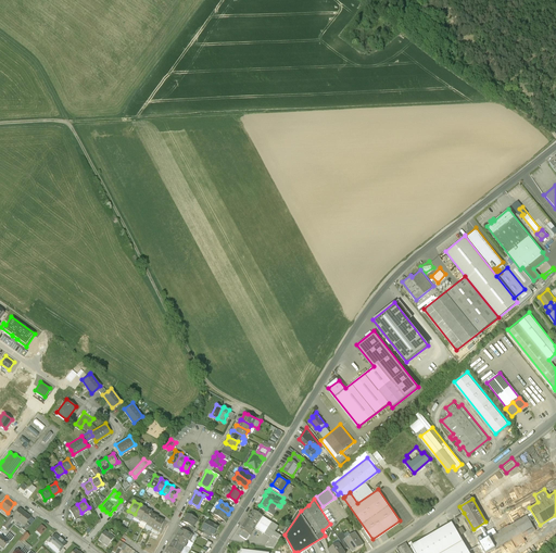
[(270,501),(266,508),(275,514),(276,512),(275,511),(278,505),(270,501)]
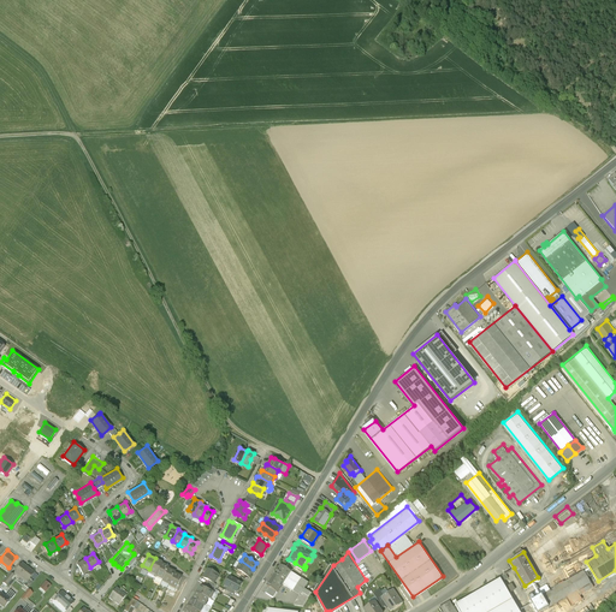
[(86,558),(77,563),(82,572),(90,568),(86,558)]
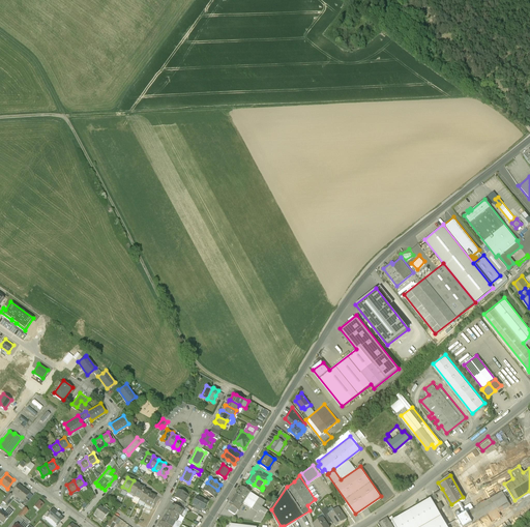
[(139,482),(134,480),(128,490),(134,493),(139,484),(139,482)]
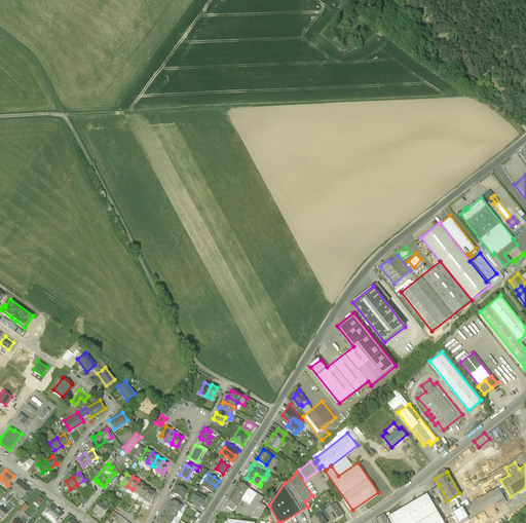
[(29,487),(19,479),(12,488),(23,495),(29,487)]
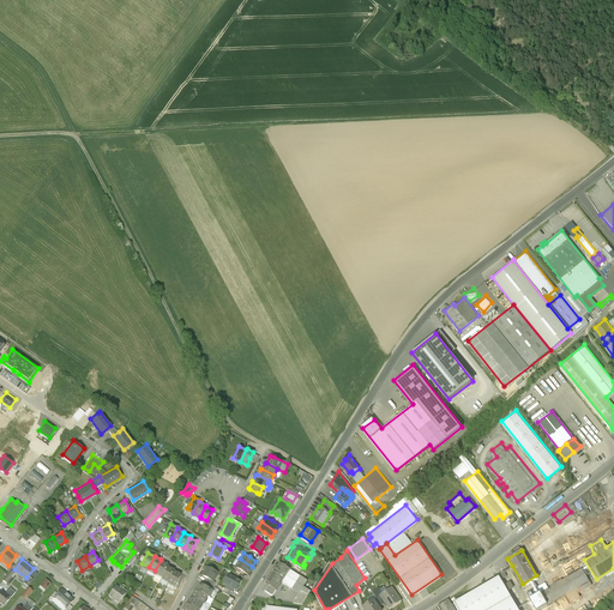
[(252,567),(240,559),(236,565),(242,568),(248,573),(252,567)]
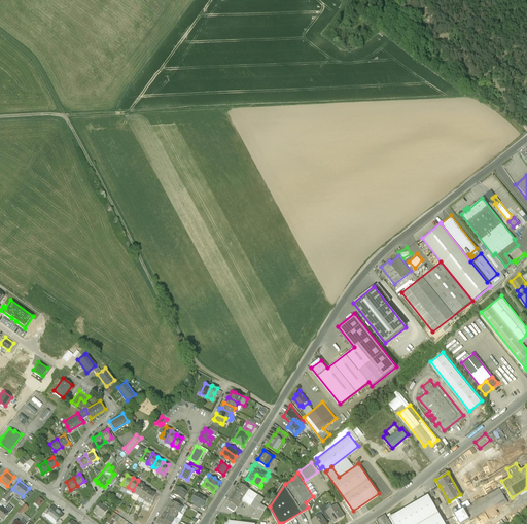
[(144,484),(138,481),(133,490),(139,493),(143,485),(144,484)]
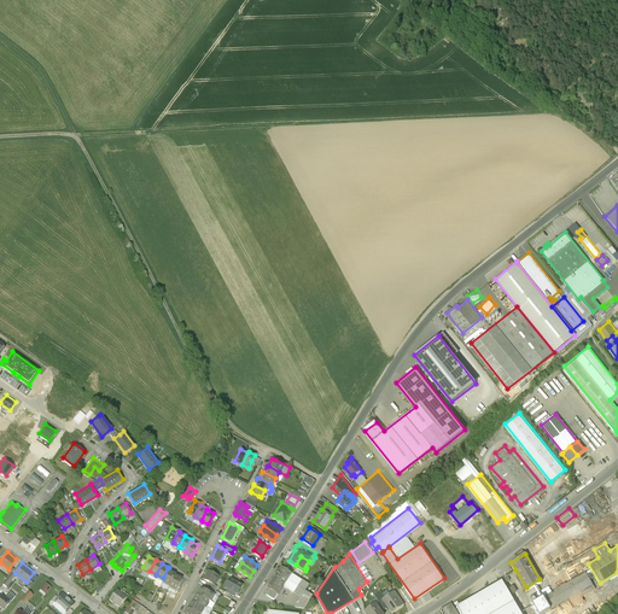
[(286,568),(281,565),(268,585),(269,588),(266,592),(274,598),(284,584),(286,580),(291,572),(286,568)]
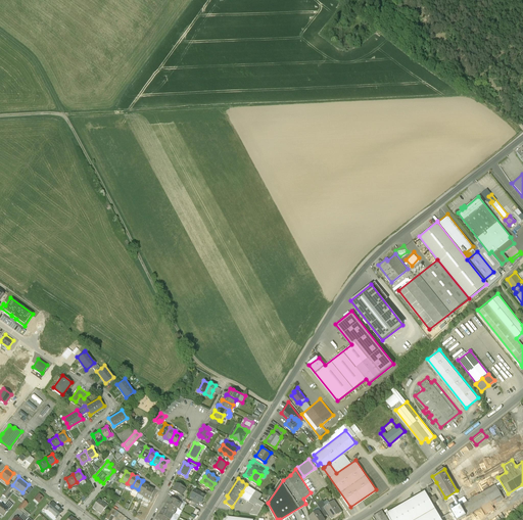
[(148,484),(142,481),(138,489),(138,490),(143,493),(147,485),(148,484)]
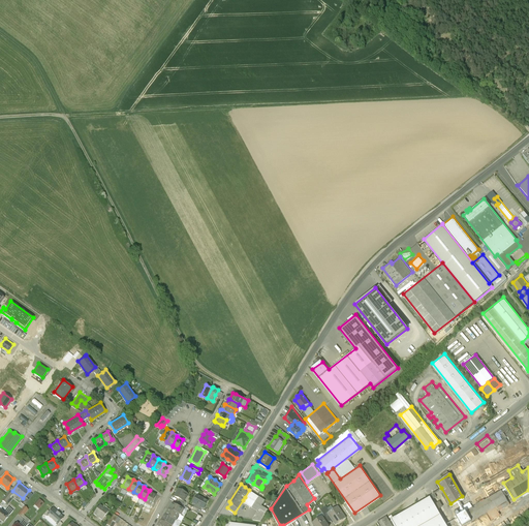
[(188,492),(179,487),(175,494),(179,497),(184,499),(188,492)]
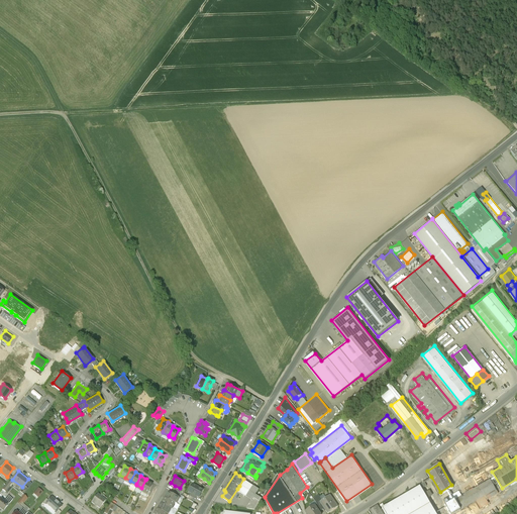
[(451,513),(496,489),(489,478),(445,504),(451,513)]
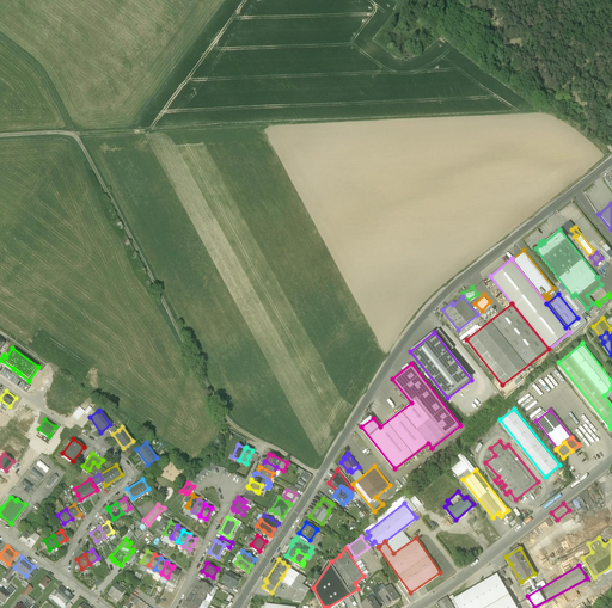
[(281,578),(292,585),(300,573),(288,566),(283,575),(281,578)]
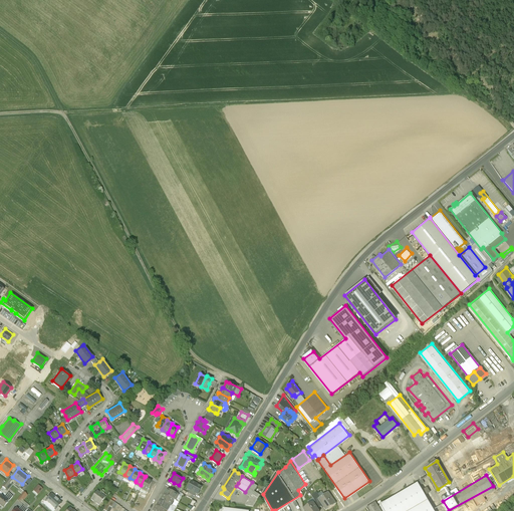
[(13,480),(9,477),(4,484),(8,487),(13,480)]
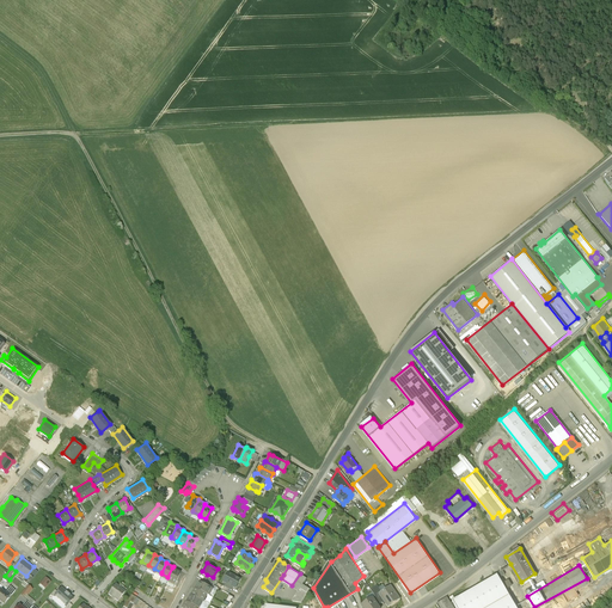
[(167,577),(166,582),(169,583),(172,585),(179,571),(172,567),(167,577)]
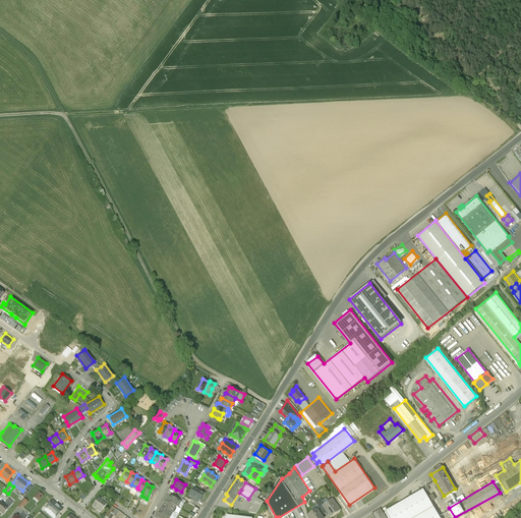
[(431,488),(428,483),(421,487),(422,492),(423,493),(431,488)]
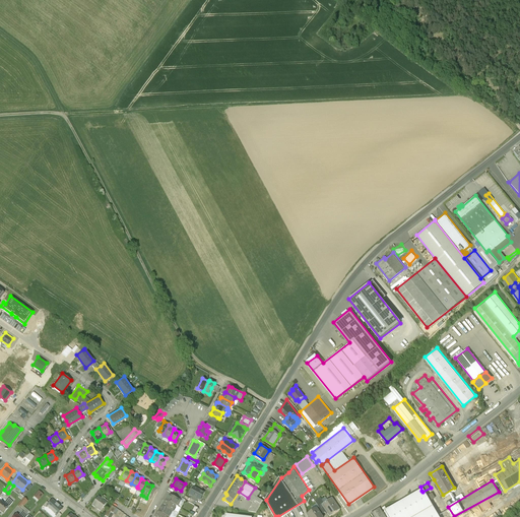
[(204,491),(194,485),(190,492),(192,494),(198,497),(200,498),(204,491)]
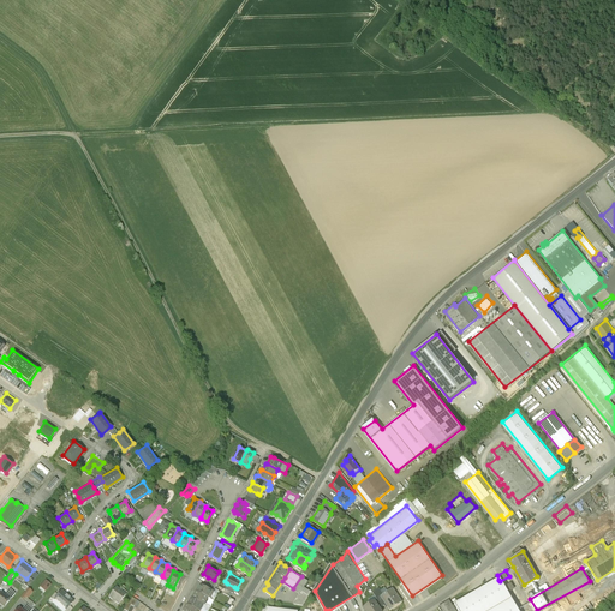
[(52,582),(46,576),(40,583),(46,588),(52,582)]
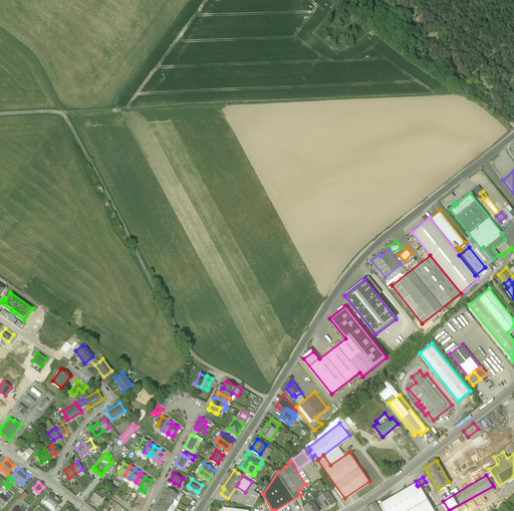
[(257,486),(252,482),(245,492),(250,496),(254,490),(257,486)]
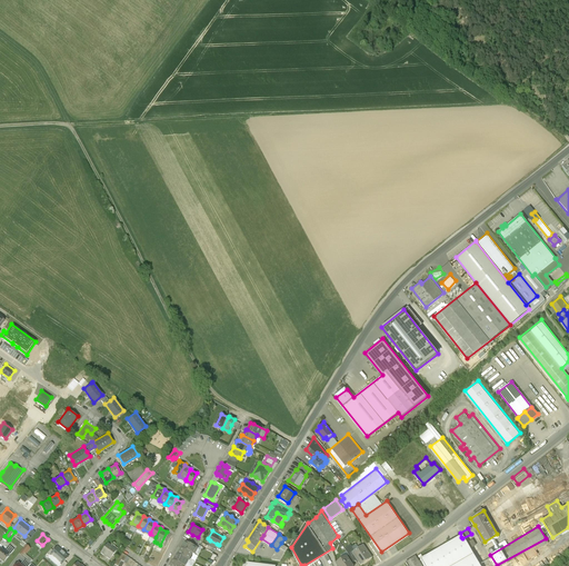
[(191,538),(188,537),(183,546),(193,552),(195,553),(198,546),(196,545),(198,542),(191,538)]
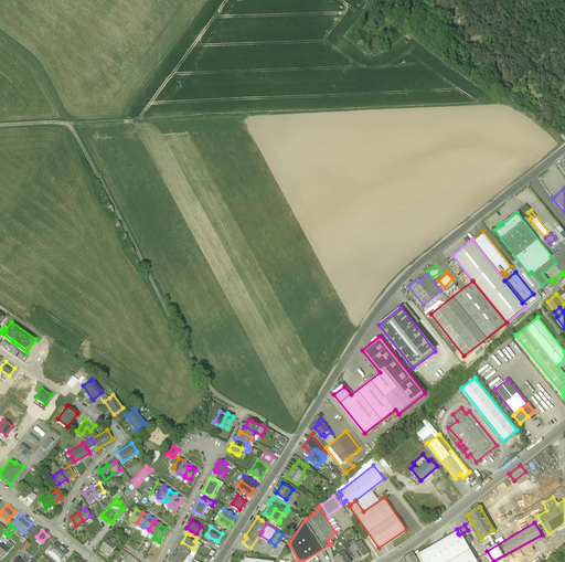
[(475,561),(459,534),(458,533),(417,557),(419,561),(475,561)]
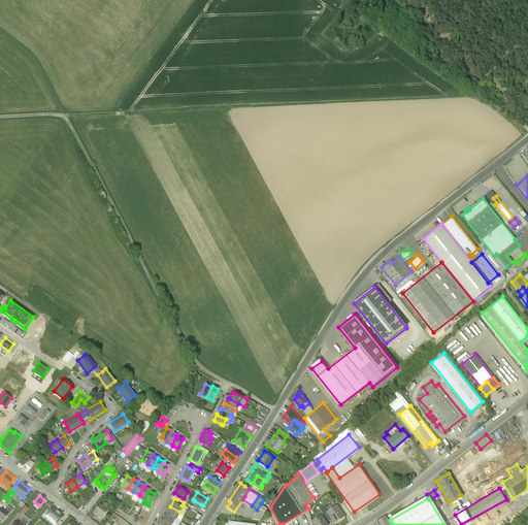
[(108,509),(100,502),(93,511),(101,517),(108,509)]
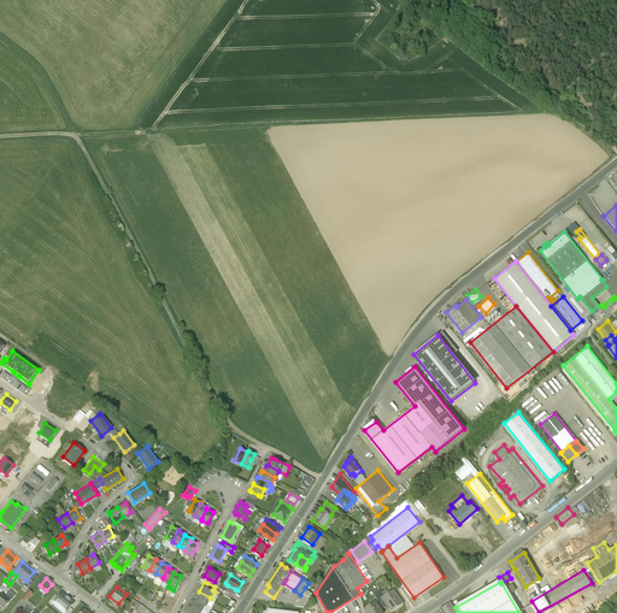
[(10,588),(4,594),(1,591),(0,593),(0,601),(5,606),(15,593),(10,588)]
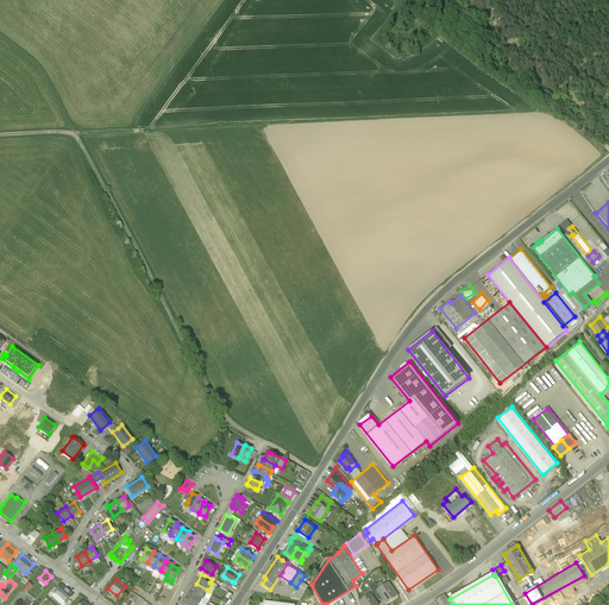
[(309,585),(301,580),(296,587),(290,594),(293,597),(301,597),(309,585)]
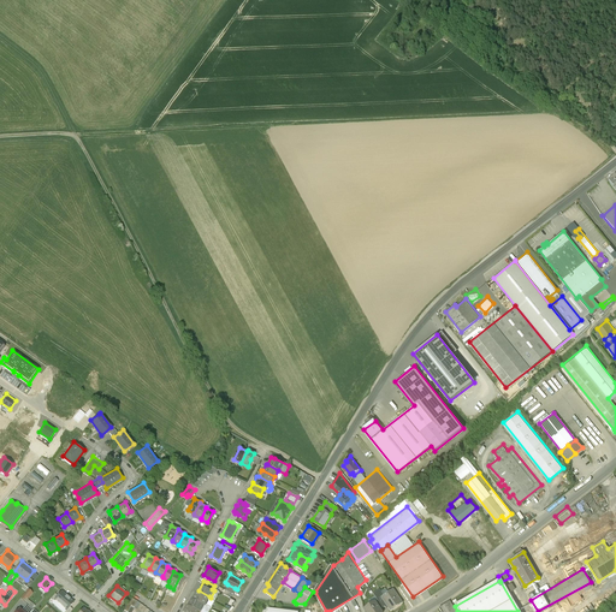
[(403,600),(394,587),(388,590),(389,592),(385,594),(379,587),(373,590),(383,605),(386,602),(390,608),(403,600)]
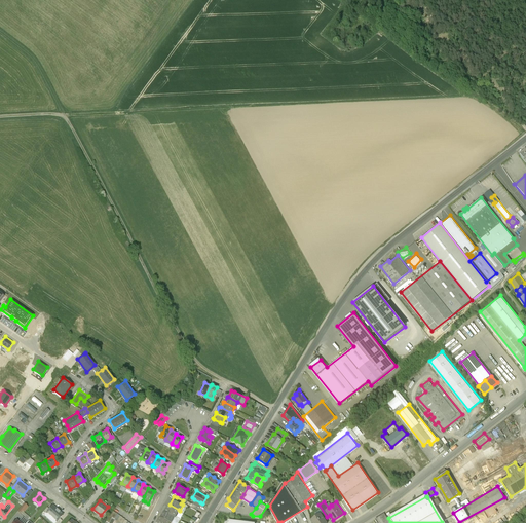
[(64,512),(53,502),(46,510),(57,519),(64,512)]
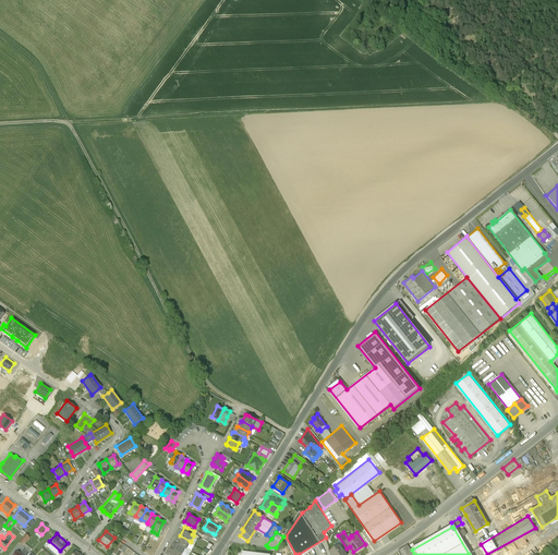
[(180,535),(179,535),(176,542),(184,546),(186,547),(190,541),(180,535)]
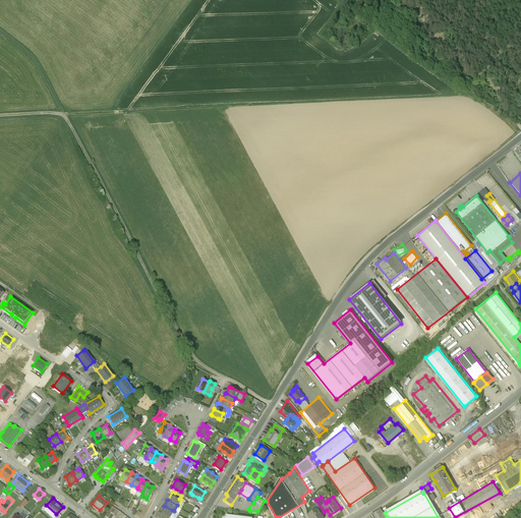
[(164,506),(163,506),(160,511),(169,516),(170,516),(172,510),(164,506)]
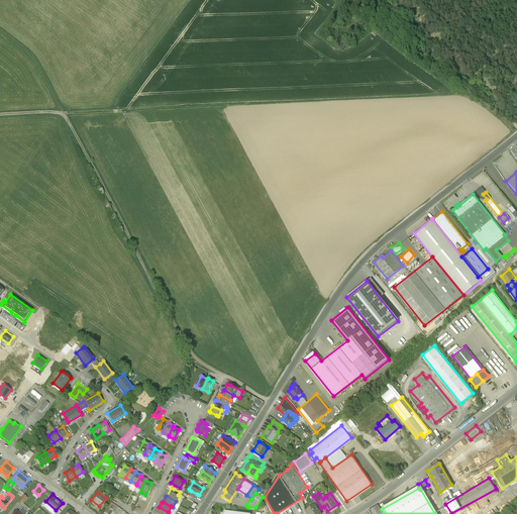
[(314,503),(306,509),(307,511),(308,513),(320,513),(321,513),(319,509),(321,508),(317,502),(314,503)]
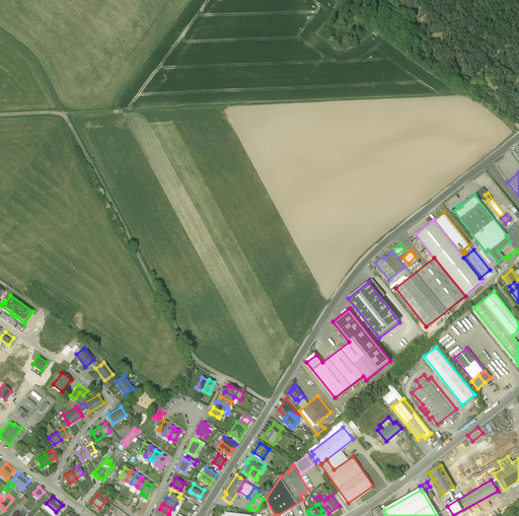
[(385,515),(383,511),(380,506),(370,512),(372,515),(385,515)]
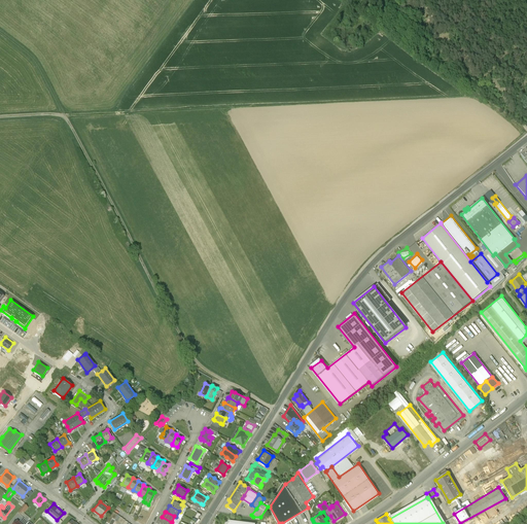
[(23,515),(19,520),(16,519),(11,523),(24,523),(25,523),(28,520),(23,515)]
